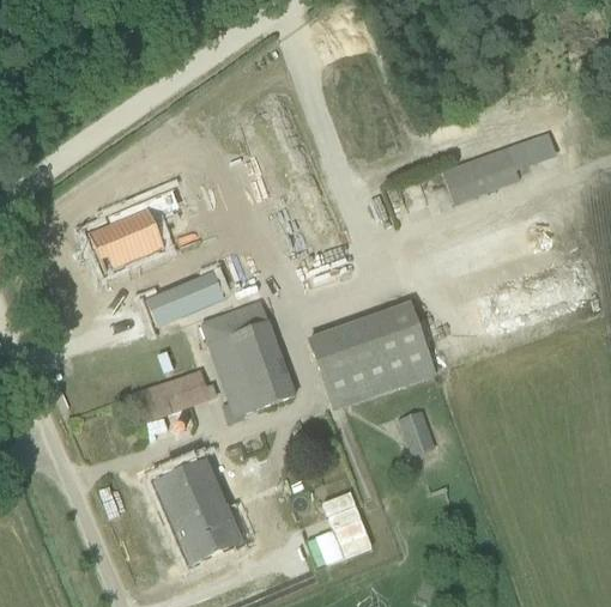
[(395,110),(368,119),(377,147),(405,138),(395,110)]
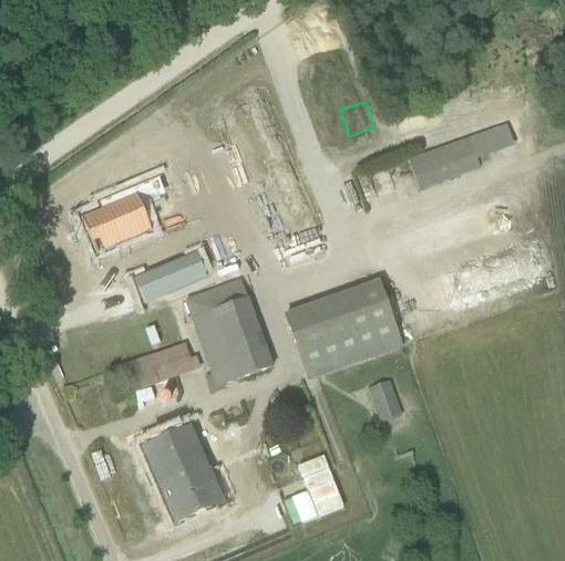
[(471,134),(410,157),(421,188),(482,166),(479,156),(471,134)]
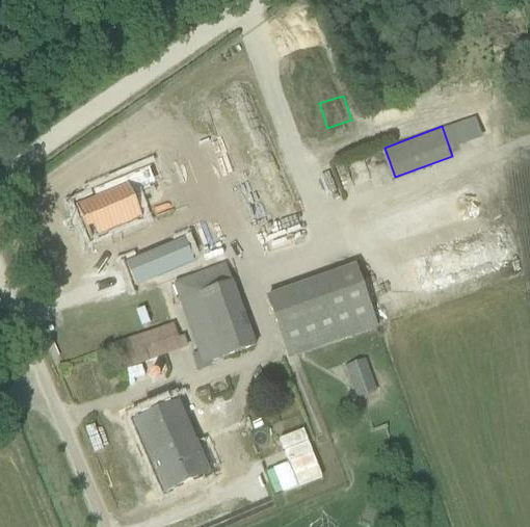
[(97,194),(77,203),(91,237),(142,215),(132,189),(157,179),(151,163),(94,188),(97,194)]
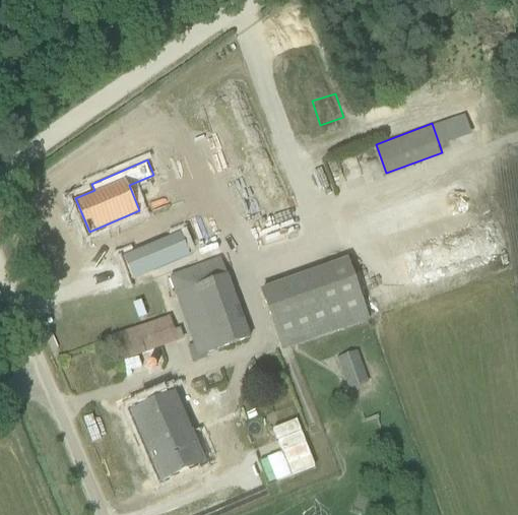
[(182,230),(146,245),(156,267),(191,252),(182,230)]
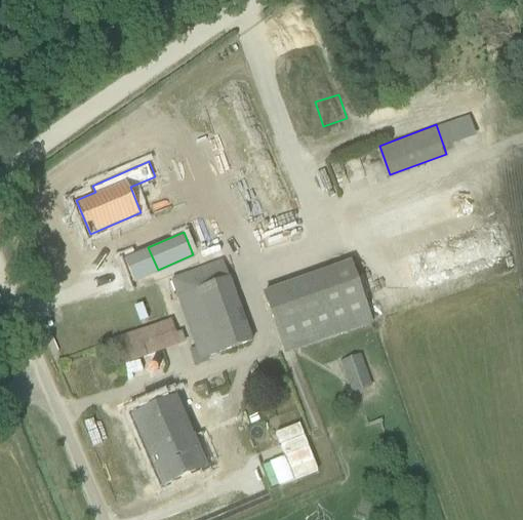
[(263,289),(285,352),(374,319),(352,256),(263,289)]
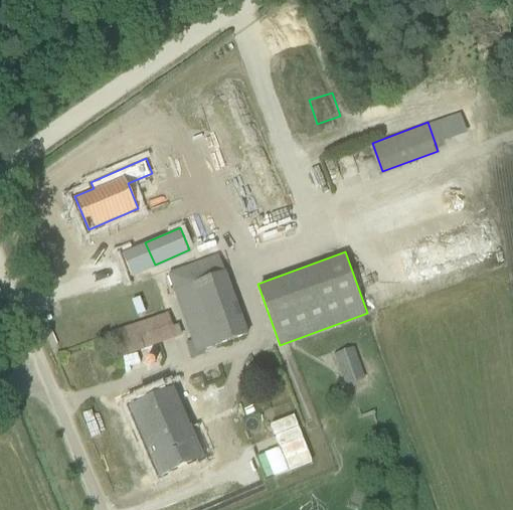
[(177,290),(198,349),(248,331),(226,272),(219,252),(170,271),(177,290)]
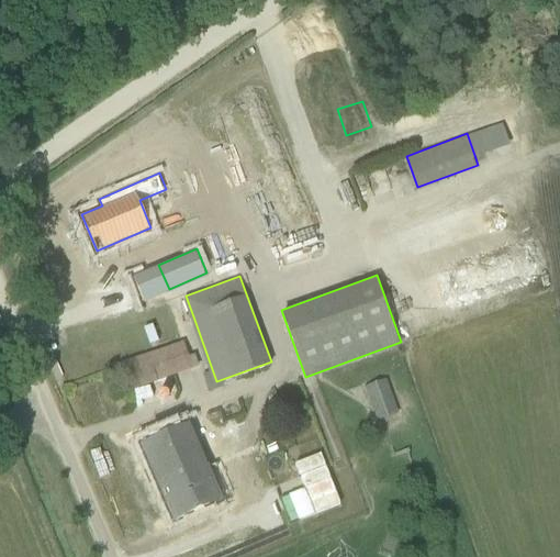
[(118,363),(126,388),(193,365),(185,340),(118,363)]
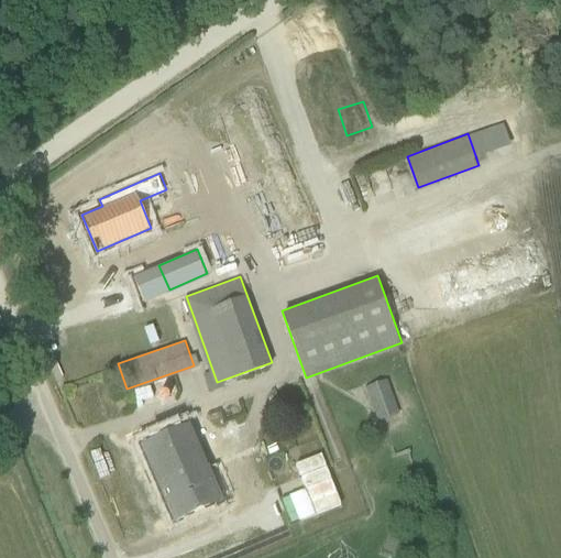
[(366,384),(380,418),(402,409),(388,375),(366,384)]
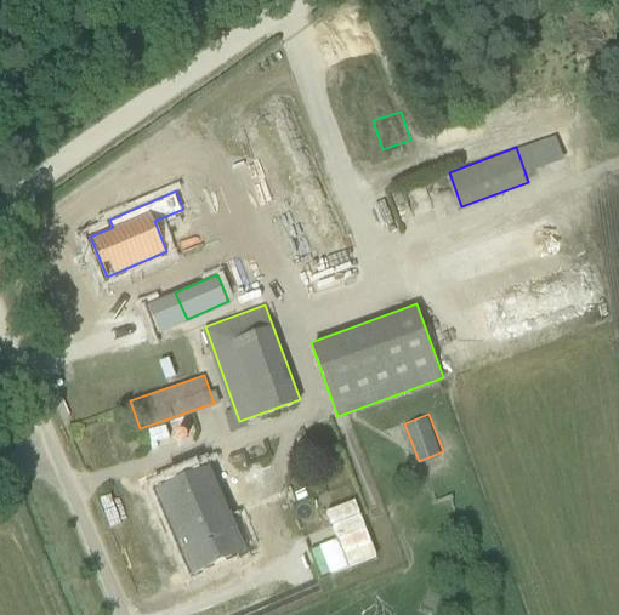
[(259,534),(255,528),(257,527),(250,508),(248,510),(244,501),(228,508),(210,465),(158,487),(194,573),(246,551),(243,541),(259,534)]
